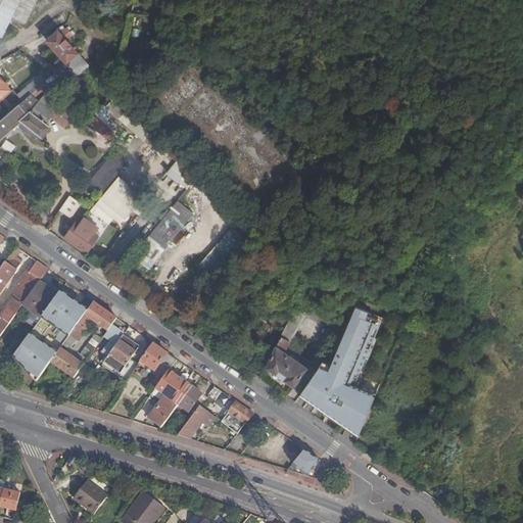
[(0,0),(0,21),(9,27),(12,18),(22,24),(24,24),(27,22),(37,0),(0,0)]
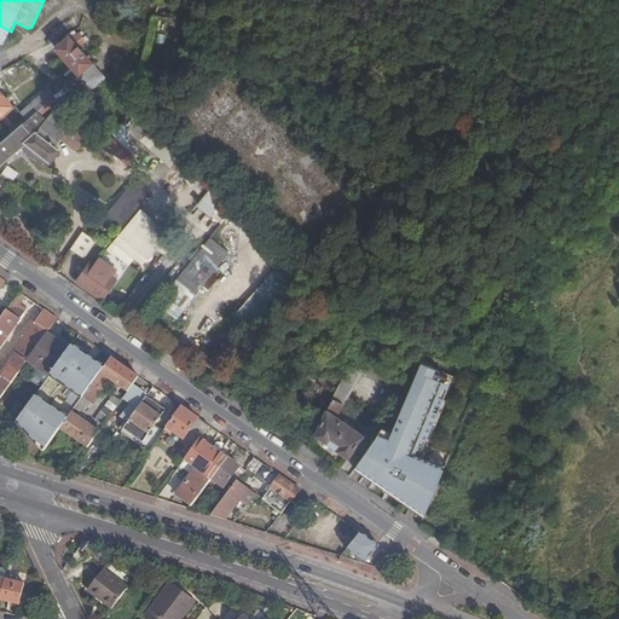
[(0,42),(4,45),(11,32),(0,25),(0,42)]
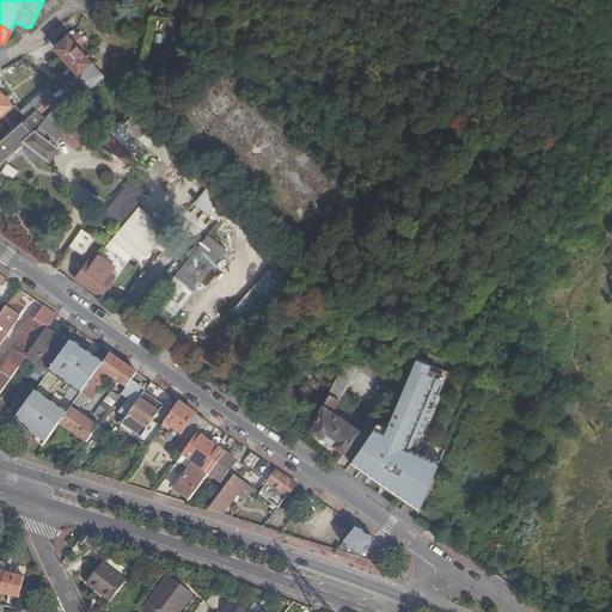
[(63,38),(53,48),(78,77),(93,63),(79,47),(85,41),(78,31),(73,35),(68,30),(62,36),(63,38)]
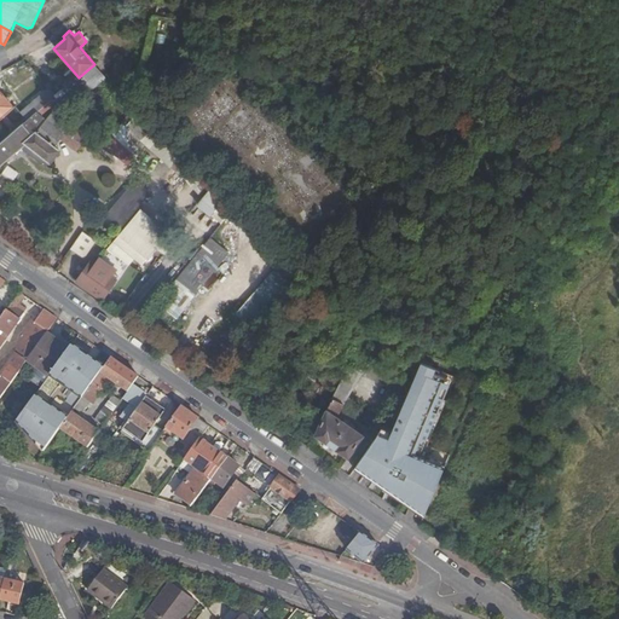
[(56,97),(62,104),(69,98),(76,105),(98,85),(104,91),(108,87),(103,81),(106,79),(94,64),(79,77),(56,97)]
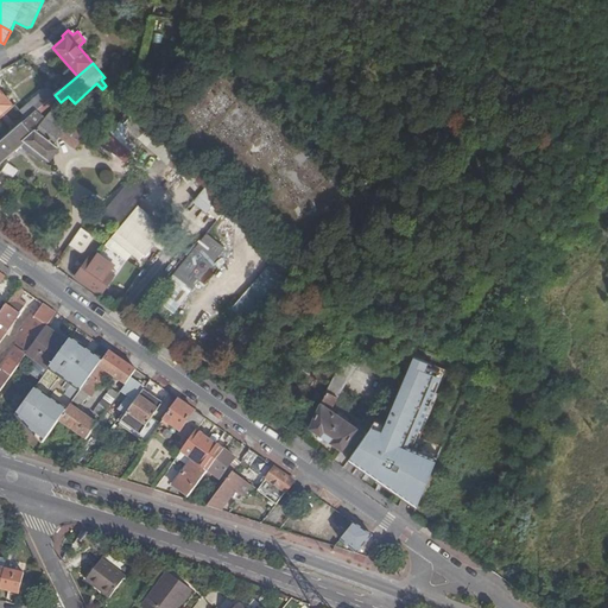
[(27,118),(37,109),(55,95),(46,86),(20,109),(27,118)]
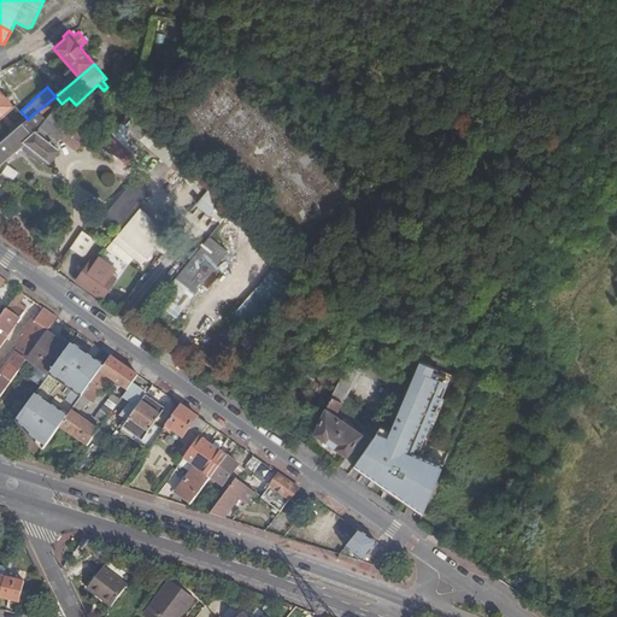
[(0,92),(0,117),(12,105),(0,92)]
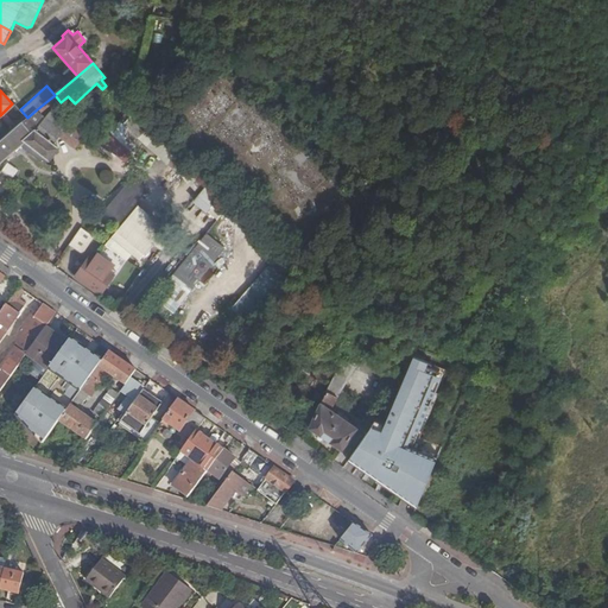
[(102,139),(127,162),(145,141),(139,137),(154,120),(140,106),(128,95),(120,103),(127,111),(120,120),(122,121),(113,132),(111,130),(102,139)]
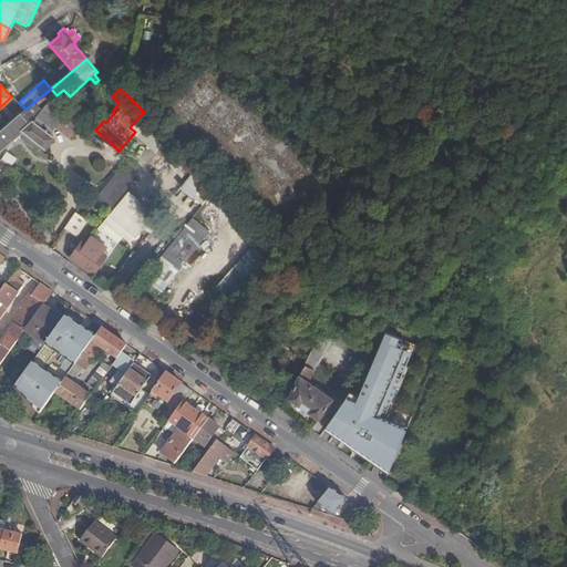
[(0,150),(18,134),(40,151),(45,150),(54,137),(48,133),(53,126),(69,138),(81,123),(76,120),(80,115),(70,107),(66,112),(65,111),(62,115),(48,103),(43,110),(34,102),(26,110),(0,132),(0,150)]
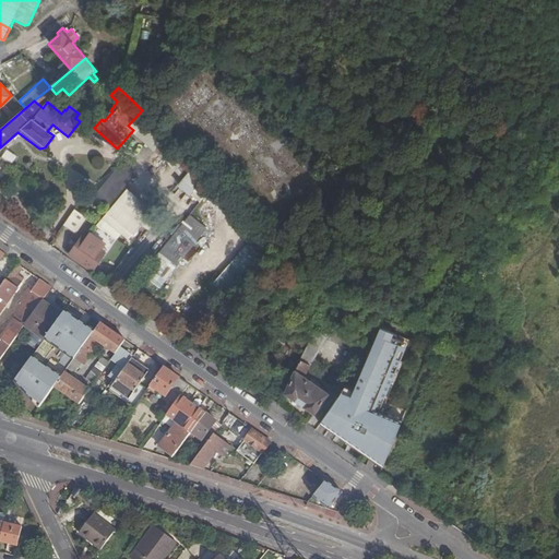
[(142,110),(128,126),(133,130),(155,152),(168,135),(142,110)]
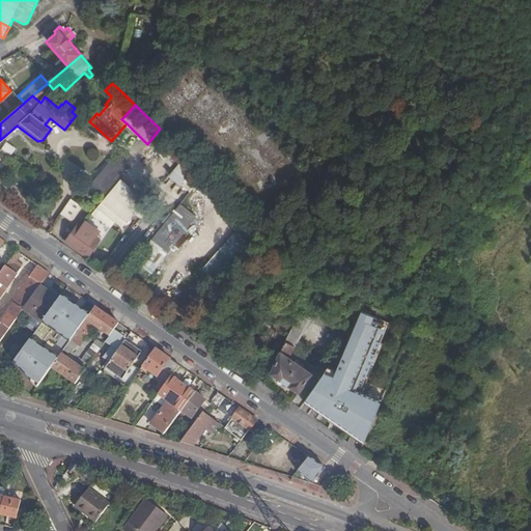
[(164,133),(160,129),(147,144),(151,147),(164,133)]
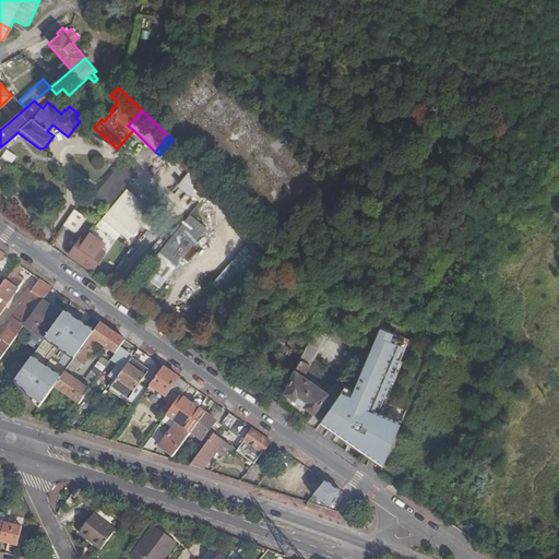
[(2,157),(13,164),(19,157),(7,150),(2,157)]
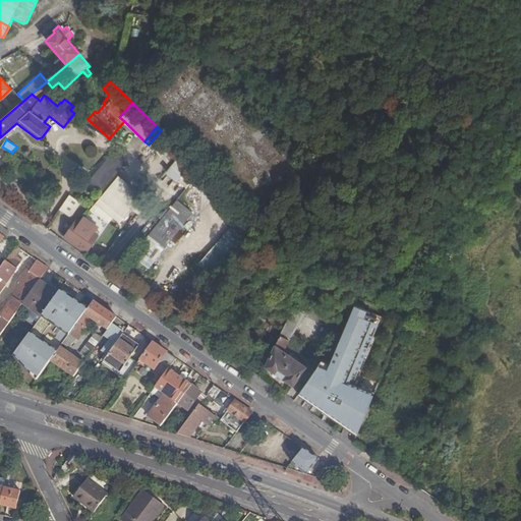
[(175,155),(161,140),(153,148),(167,163),(175,155)]
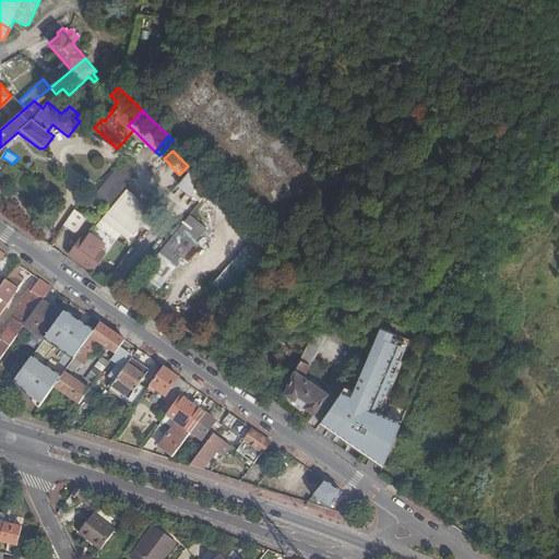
[(122,163),(96,194),(109,205),(137,174),(122,163)]
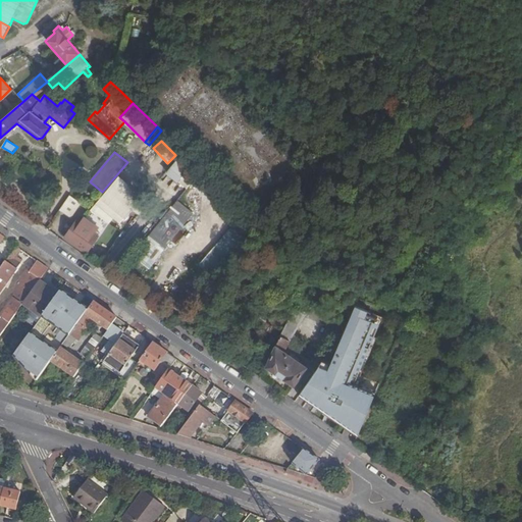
[(193,180),(174,166),(168,173),(187,189),(193,180)]
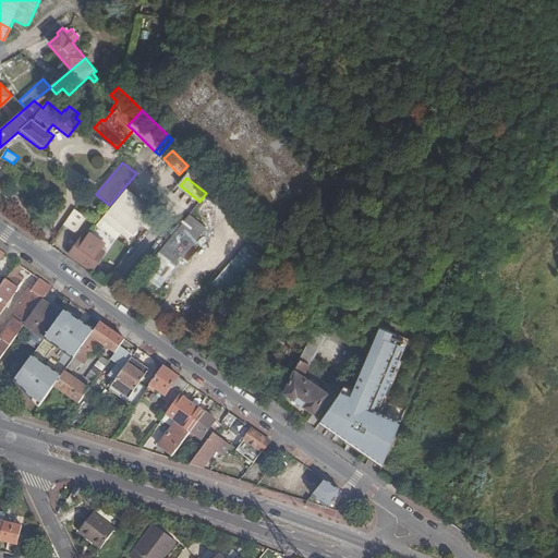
[(102,218),(128,240),(152,210),(126,189),(102,218)]
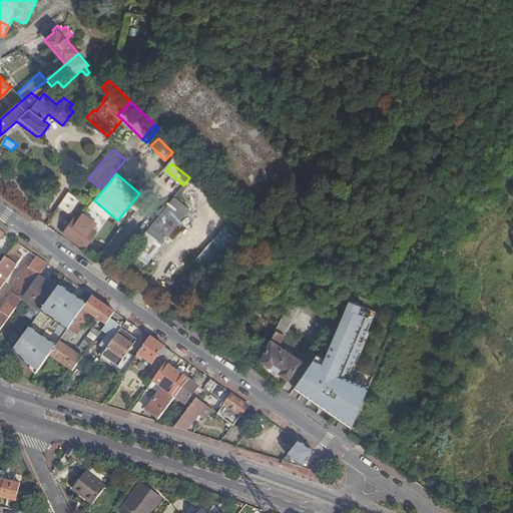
[(66,194),(60,204),(67,210),(74,199),(66,194)]
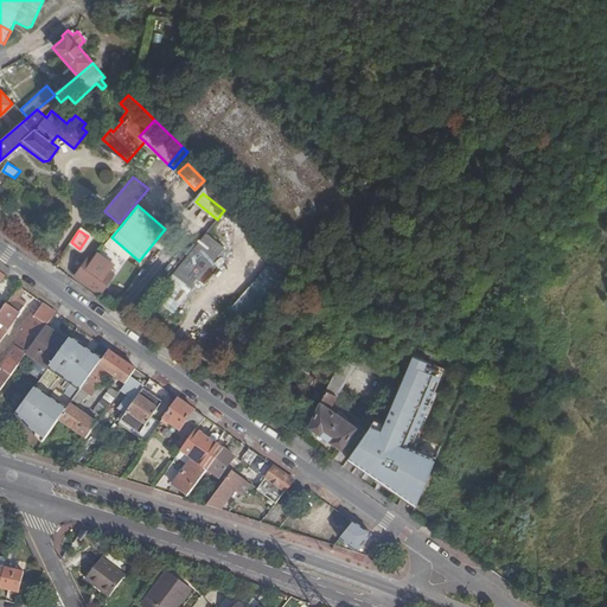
[(39,235),(30,249),(44,260),(55,244),(39,235)]
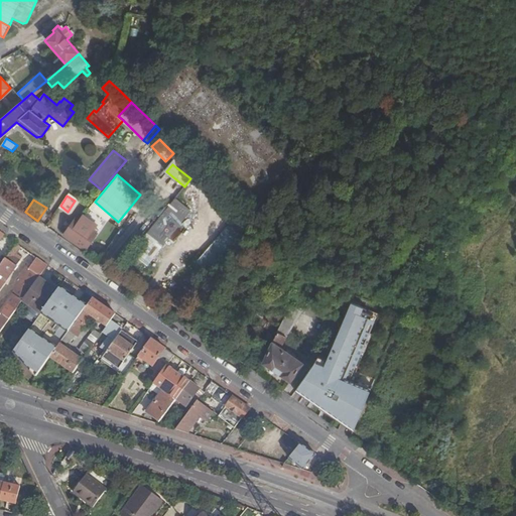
[(227,222),(195,260),(202,265),(211,272),(219,268),(251,231),(253,223),(231,201),(218,213),(227,222)]
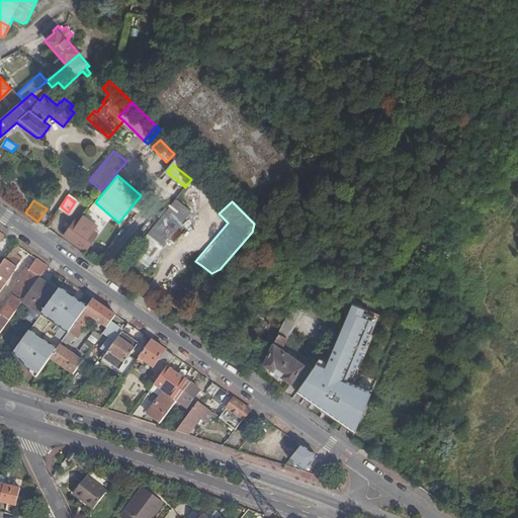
[(156,242),(163,247),(164,247),(182,224),(166,211),(147,235),(156,242)]
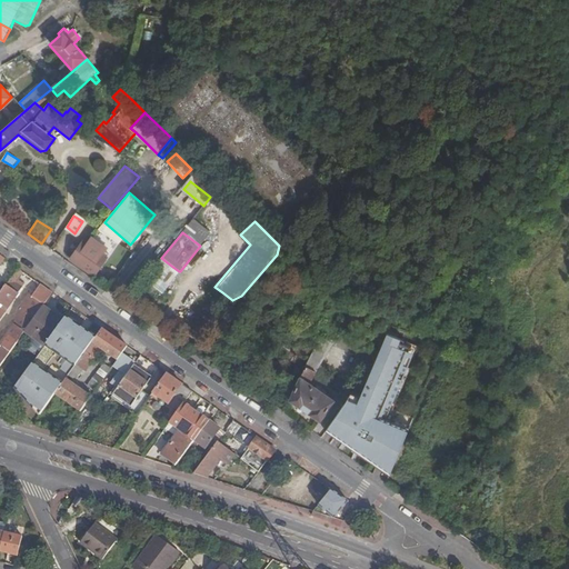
[(75,253),(70,260),(93,276),(107,257),(103,255),(109,247),(92,236),(88,243),(83,240),(79,247),(76,245),(71,251),(75,253)]
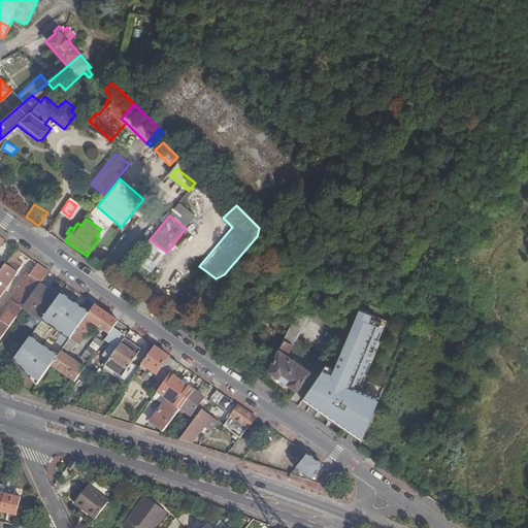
[(159,246),(150,239),(137,255),(146,263),(159,246)]
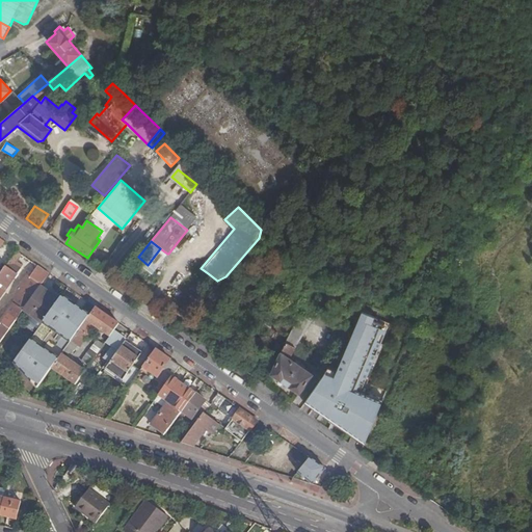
[(160,248),(148,265),(145,266),(156,273),(170,255),(168,254),(167,254),(160,248)]
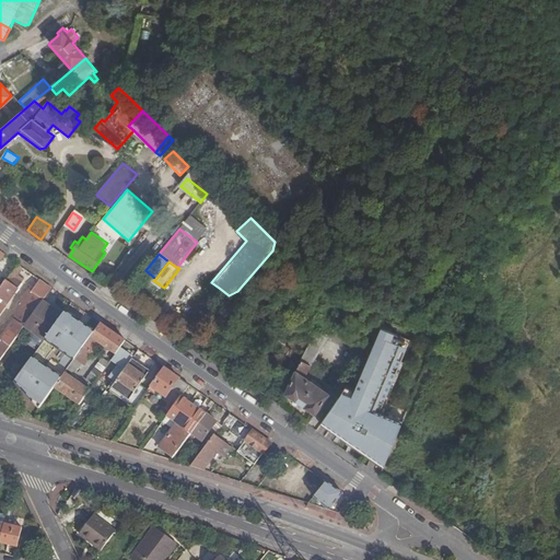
[(22,283),(11,275),(0,288),(0,314),(18,290),(22,283)]
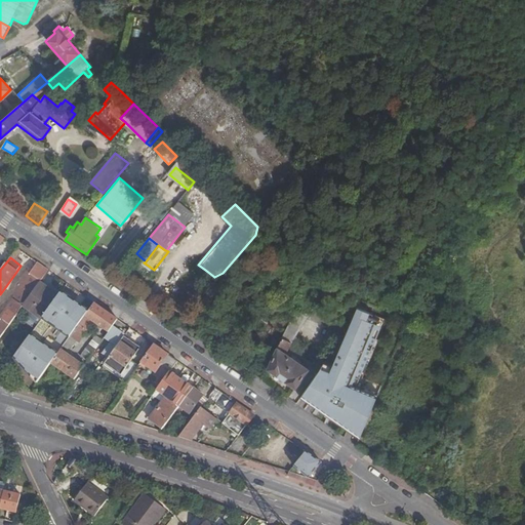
[(40,284),(49,272),(38,265),(30,275),(28,273),(18,284),(12,301),(0,318),(0,338),(8,327),(24,307),(40,284)]
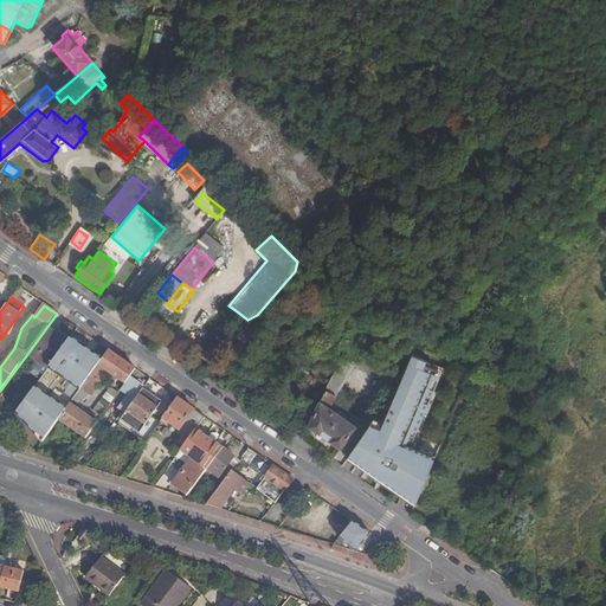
[(57,335),(46,328),(27,354),(49,371),(52,365),(69,343),(57,335)]
